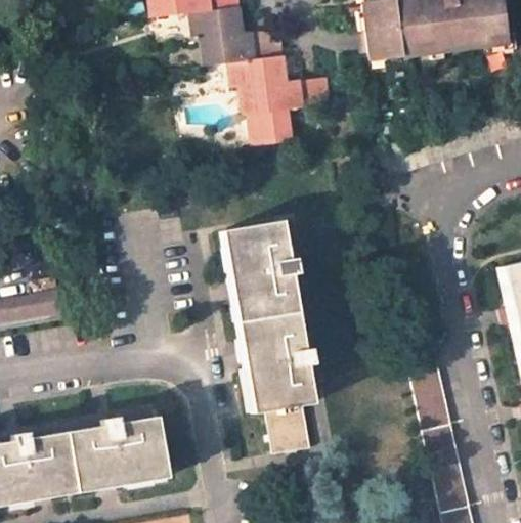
[(27,0),(31,11),(41,9),(38,0),(27,0)]
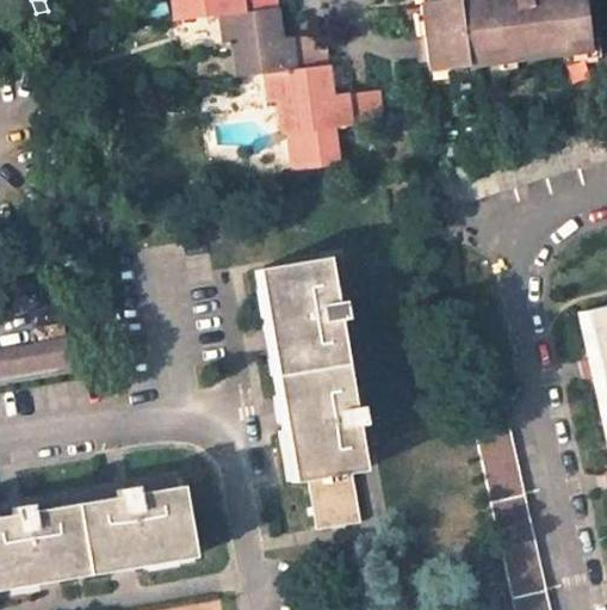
[(174,0),(177,20),(223,14),(280,7),(279,0),(174,0)]
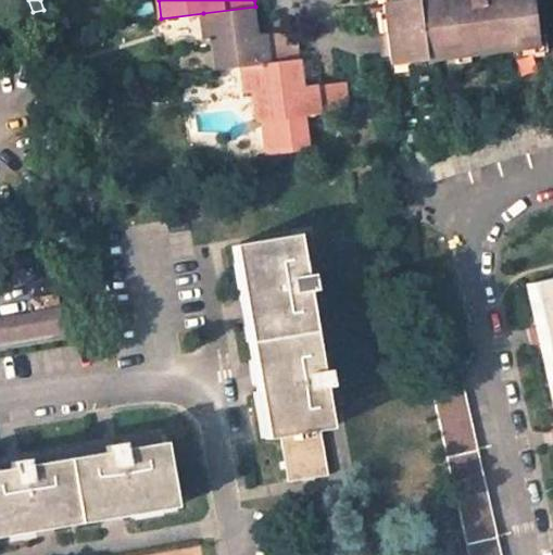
[(399,0),(399,1),(387,2),(393,54),(410,52),(411,61),(442,57),(441,47),(464,45),(465,54),(522,47),(520,39),(537,37),(532,0),(399,0)]
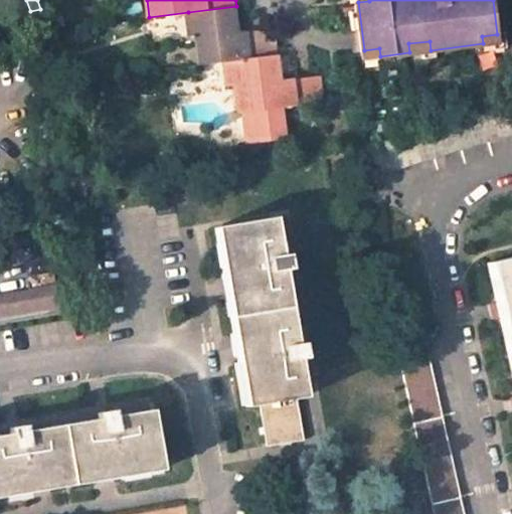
[(188,12),(191,38),(199,37),(202,63),(226,60),(279,53),(276,26),(262,28),(247,30),(248,40),(230,42),(228,32),(239,31),(236,6),(188,12)]
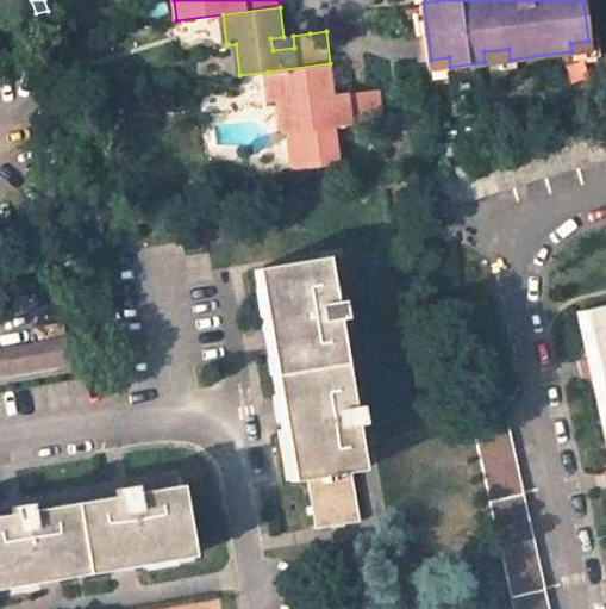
[(293,36),(283,37),(270,38),(273,50),(294,48),(293,36)]
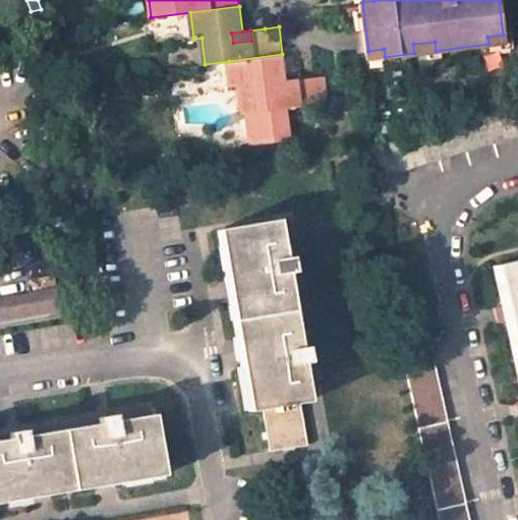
[(488,44),(504,42),(503,35),(487,37),(488,44)]
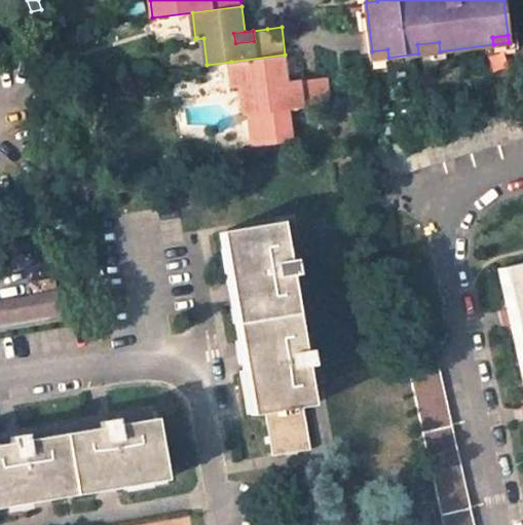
[(372,51),(373,60),(388,58),(387,49),(372,51)]
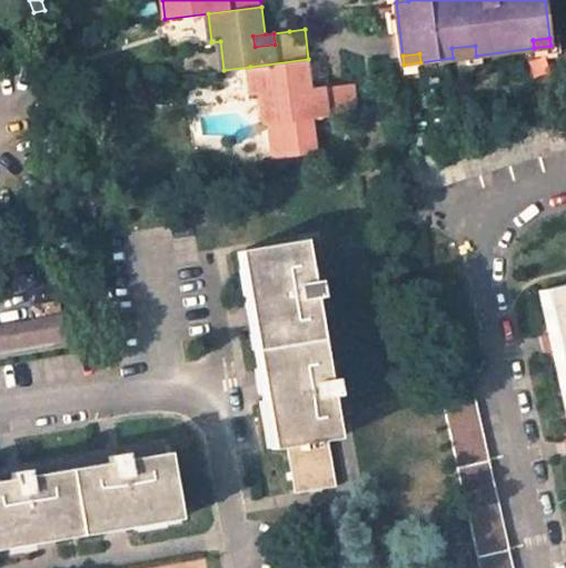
[(262,91),(266,126),(356,112),(353,83),(326,87),(328,98),(305,101),(303,90),(313,89),(308,59),(250,67),(254,93),(262,91)]
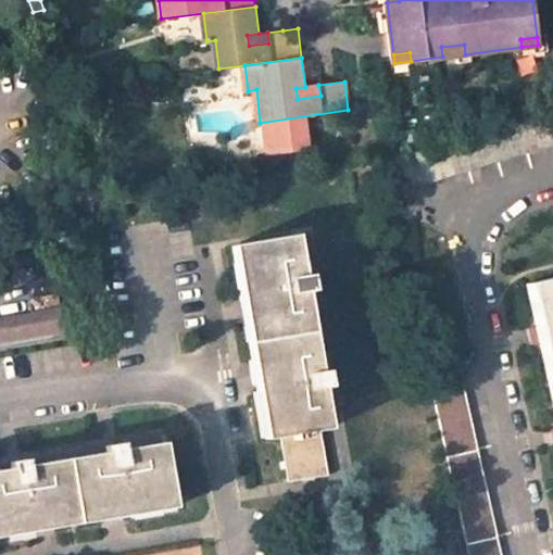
[(318,85),(305,87),(296,88),(298,99),(321,96),(318,85)]
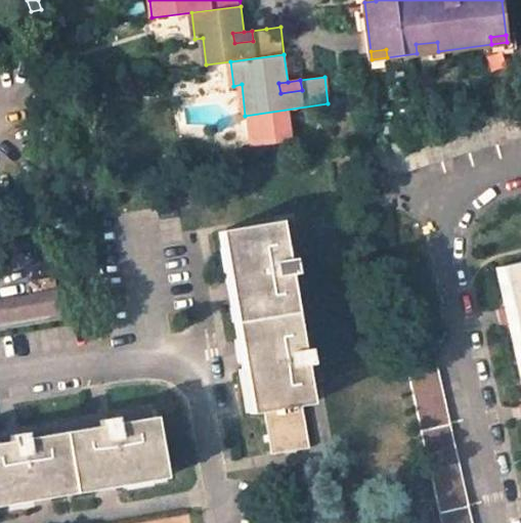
[(312,404),(283,221),(226,230),(234,276),(247,274),(262,365),(251,367),(258,413),(264,412),(272,454),(311,447),(304,405),(312,404)]
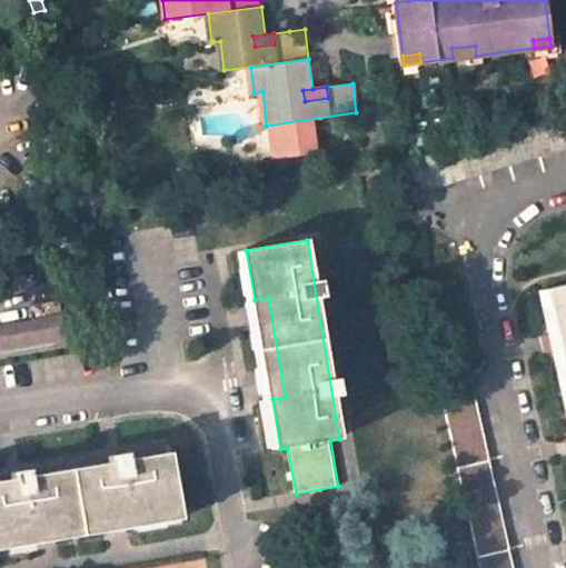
[(565,280),(513,291),(522,335),(516,336),(520,352),(526,350),(545,438),(539,439),(543,456),(548,454),(565,526),(565,541),(563,541),(565,551),(565,280)]
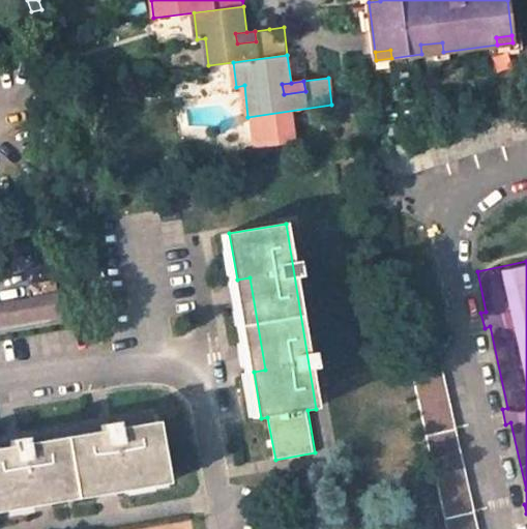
[(250,277),(237,280),(254,372),(265,370),(250,277)]
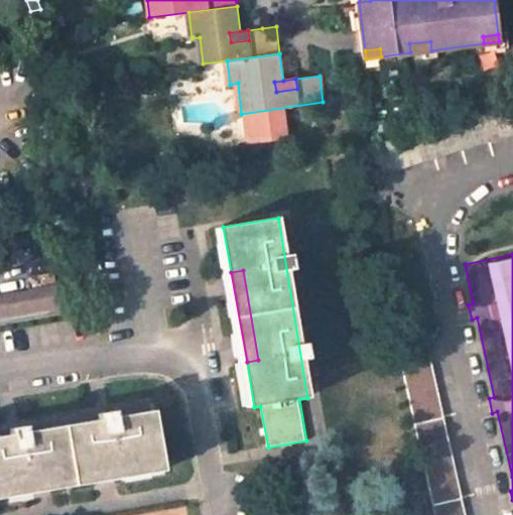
[(0,324),(76,310),(71,284),(0,296),(0,324)]
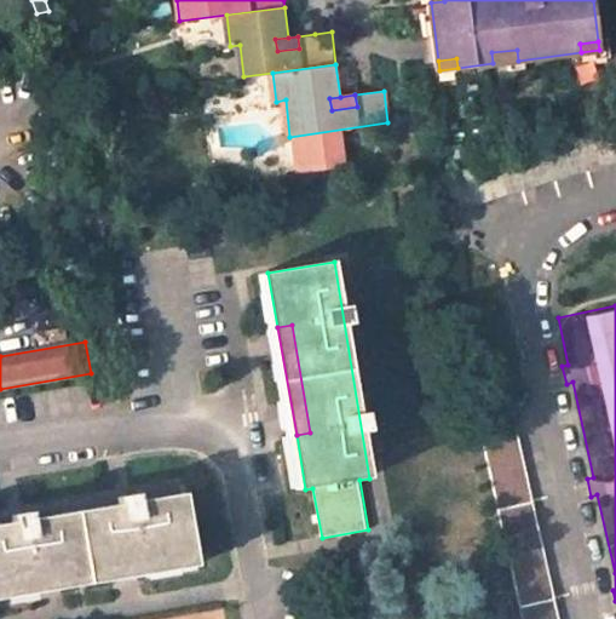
[(524,618),(558,618),(511,405),(478,412),(524,618)]
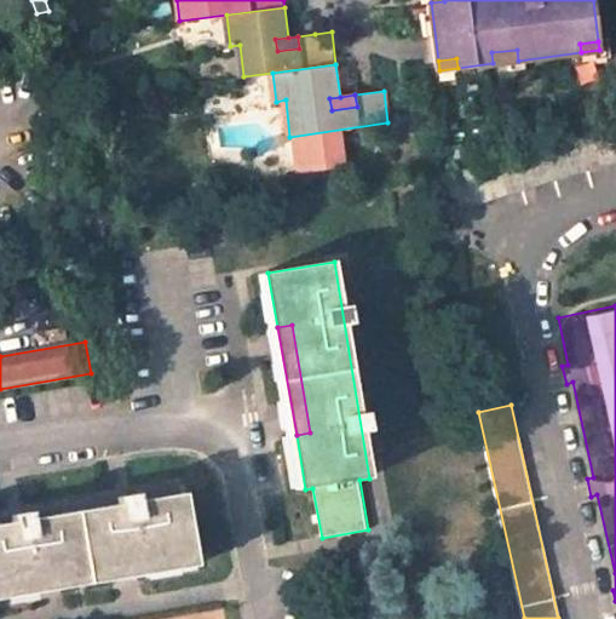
[(185,493),(0,523),(0,591),(35,586),(33,572),(92,562),(95,577),(115,573),(139,569),(196,560),(185,493)]
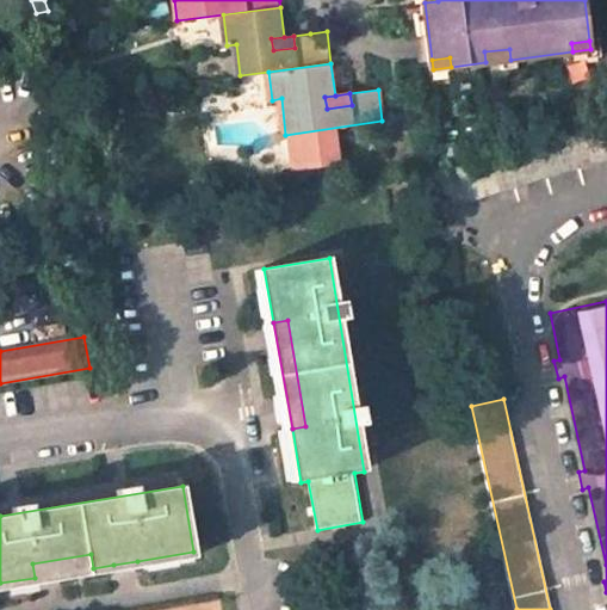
[(32,564),(35,578),(37,578),(60,573),(93,568),(91,554),(32,564)]
